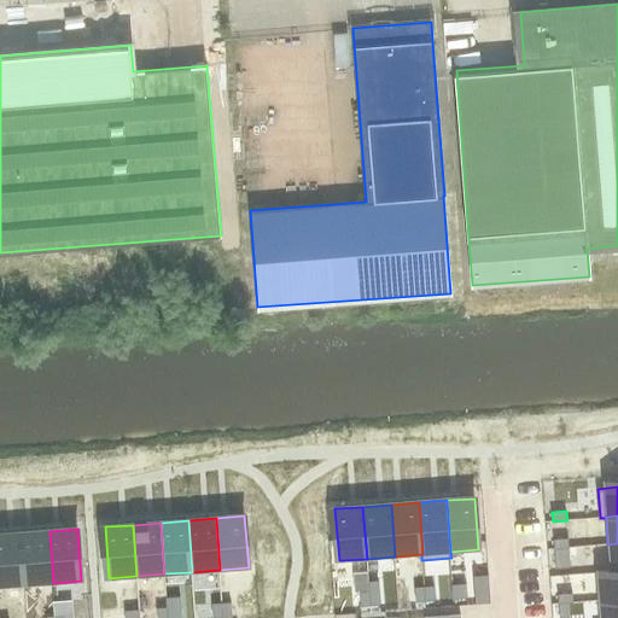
[(50,531),(22,534),(25,584),(53,583),(50,531)]
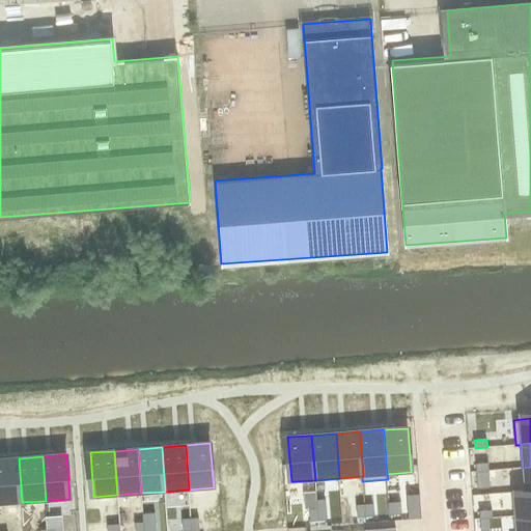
[(19,458),(0,458),(0,504),(22,502),(19,458)]
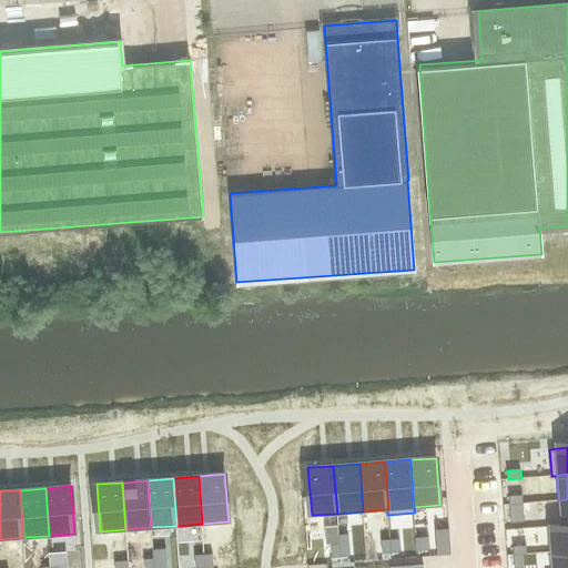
[(524,507),(523,494),(509,495),(510,508),(524,507)]
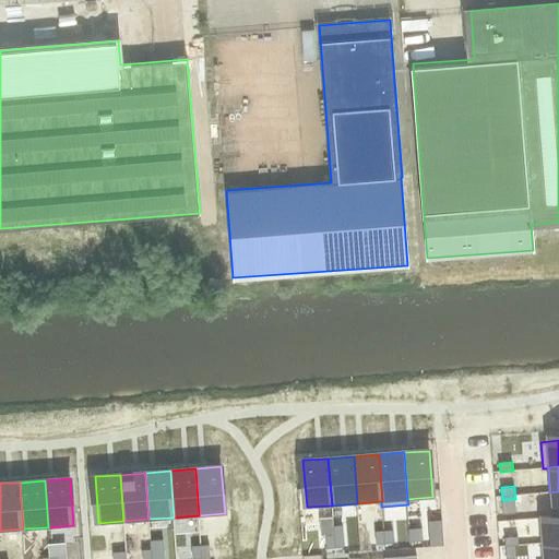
[(558,491),(549,492),(551,516),(551,518),(558,516),(558,491)]
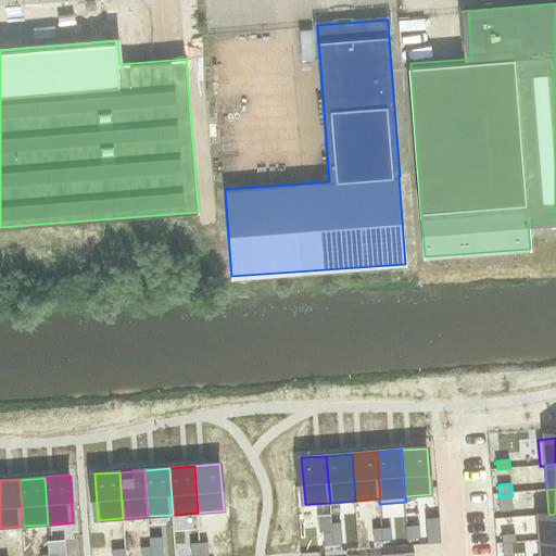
[(514,509),(513,496),(500,497),(501,510),(514,509)]
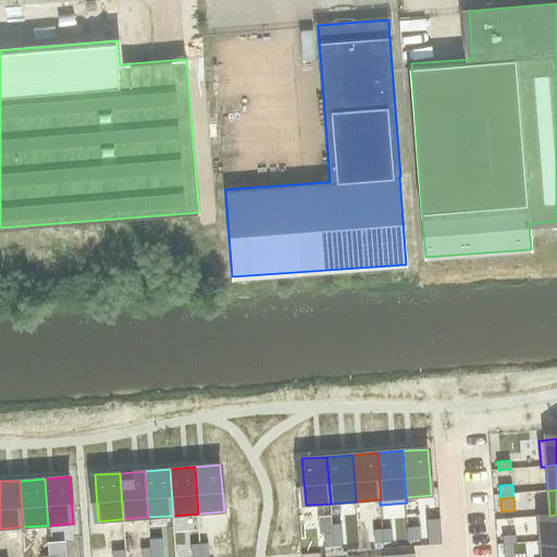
[(549,515),(537,516),(539,541),(556,539),(556,515),(549,516),(549,515)]
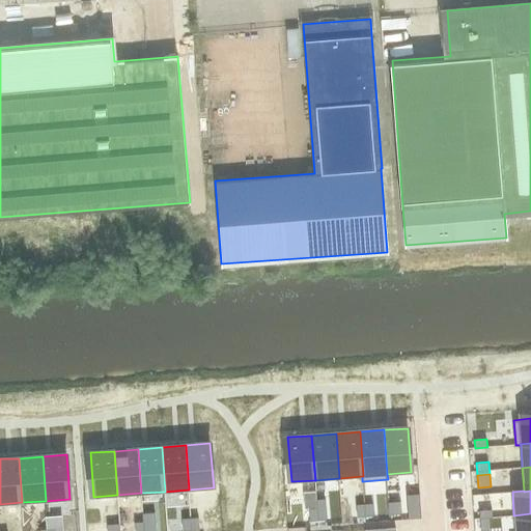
[(401,513),(400,501),(389,502),(390,514),(401,513)]
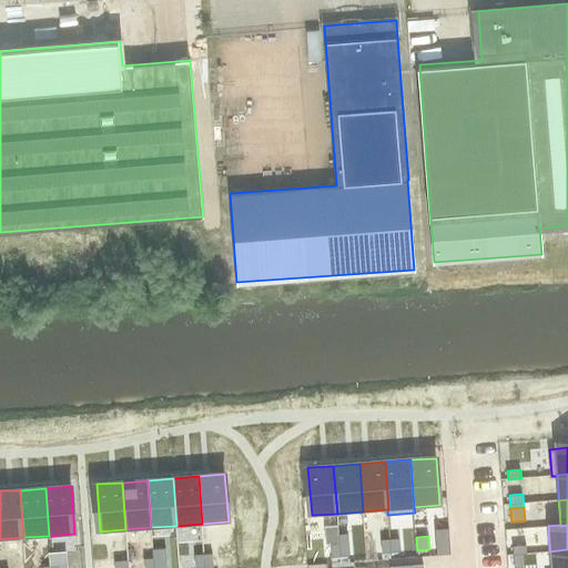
[(401,551),(399,538),(391,539),(392,553),(401,551)]
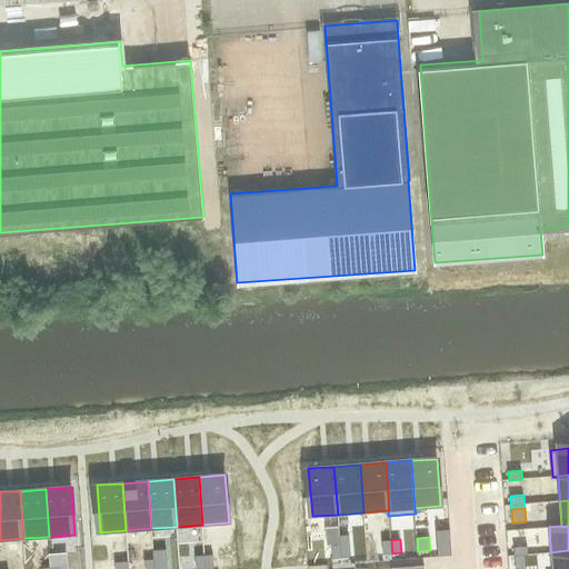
[(392,553),(391,540),(382,540),(383,553),(392,553)]
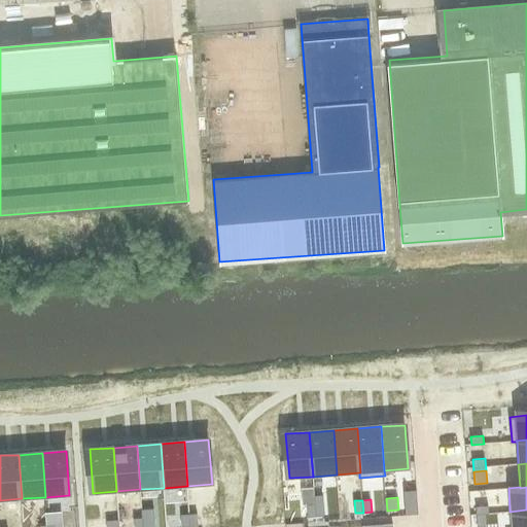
[(316,516),(315,503),(307,504),(308,517),(316,516)]
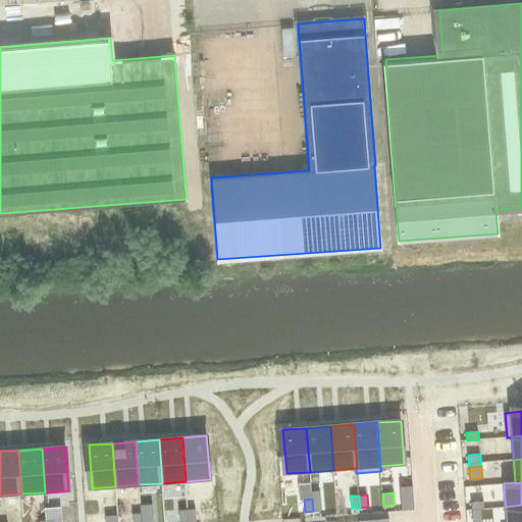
[(321,511),(320,499),(312,499),(313,511),(321,511)]
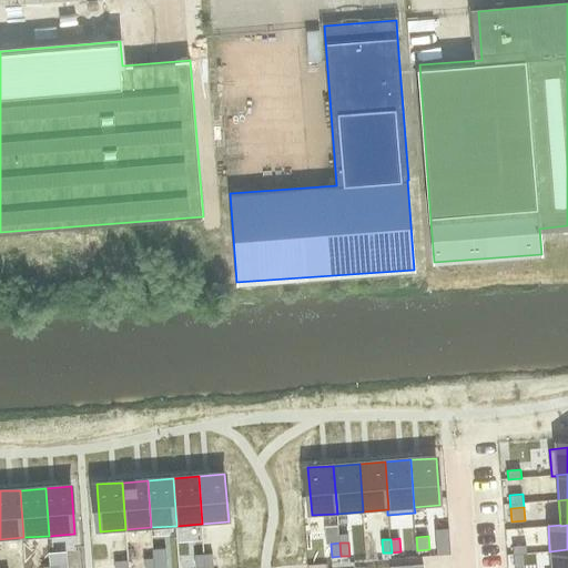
[(527,554),(527,545),(514,546),(514,555),(527,554)]
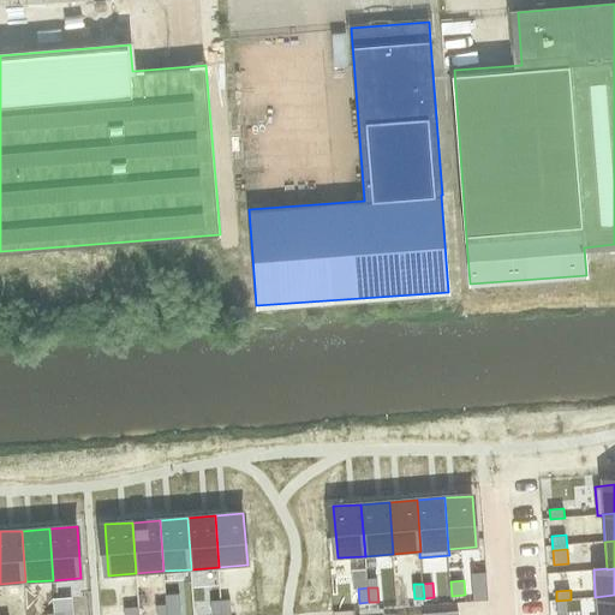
[(614,614),(614,595),(595,597),(596,614),(614,614)]
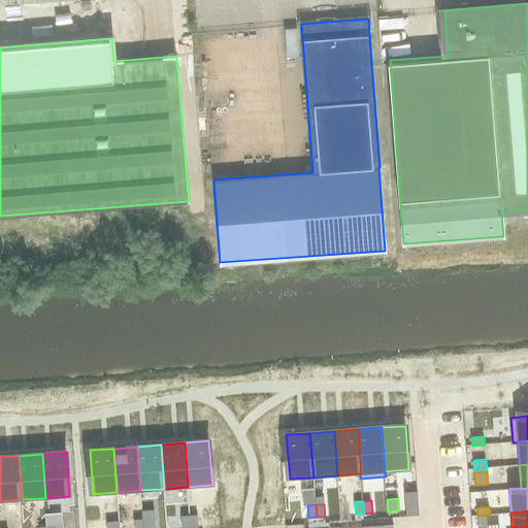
[(199,526),(198,515),(182,516),(183,527),(199,526)]
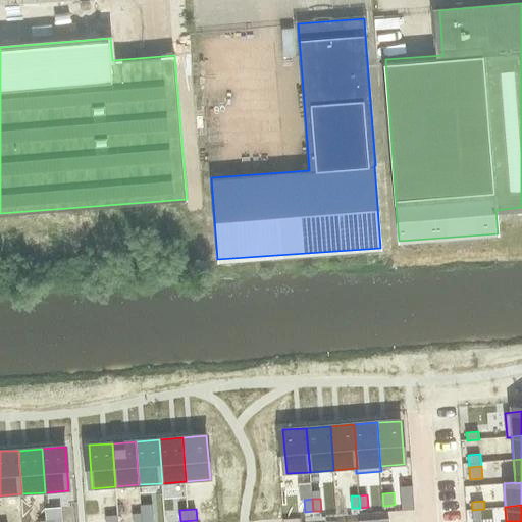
[(485,521),(484,509),(472,510),(473,521),(485,521)]
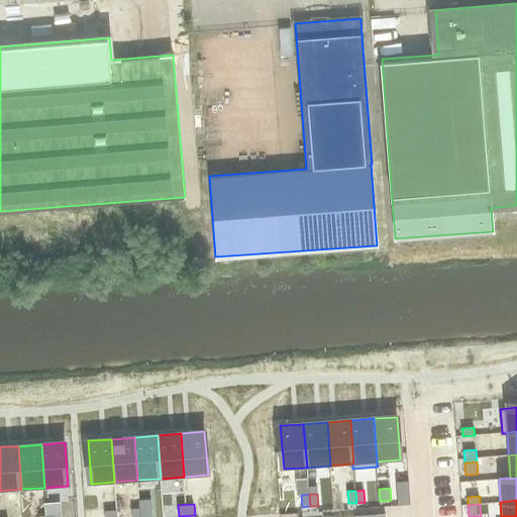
[(169,516),(168,506),(151,507),(152,516),(169,516)]
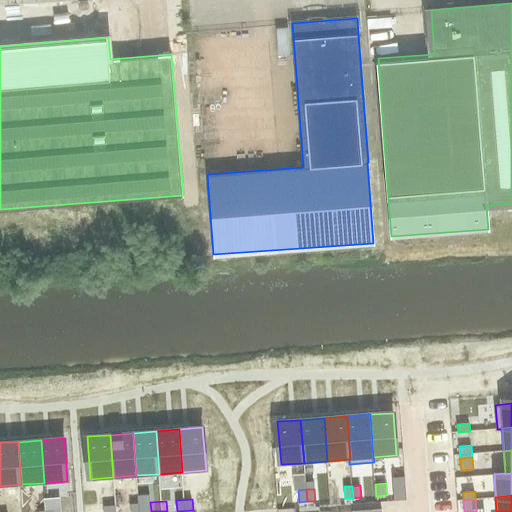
[(143,511),(142,502),(130,503),(131,511),(143,511)]
